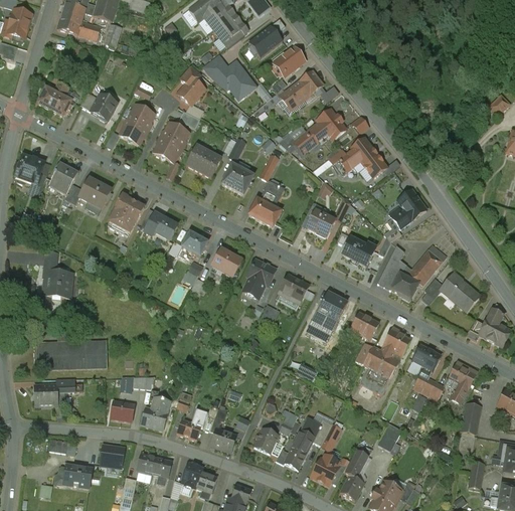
[(0,0),(0,4),(14,9),(15,9),(17,0),(0,0)]
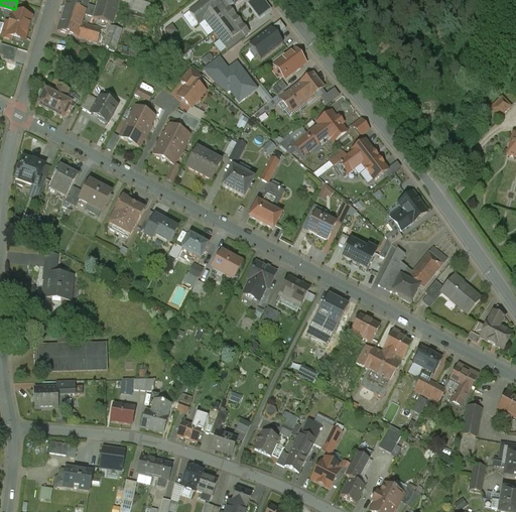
[(67,0),(65,9),(63,8),(57,28),(78,34),(78,33),(82,21),(84,12),(93,14),(96,5),(87,3),(88,0),(67,0)]
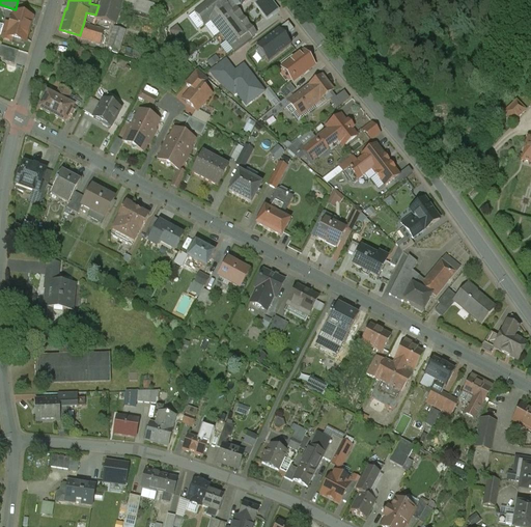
[(100,0),(99,5),(95,15),(95,16),(115,21),(121,0),(100,0)]
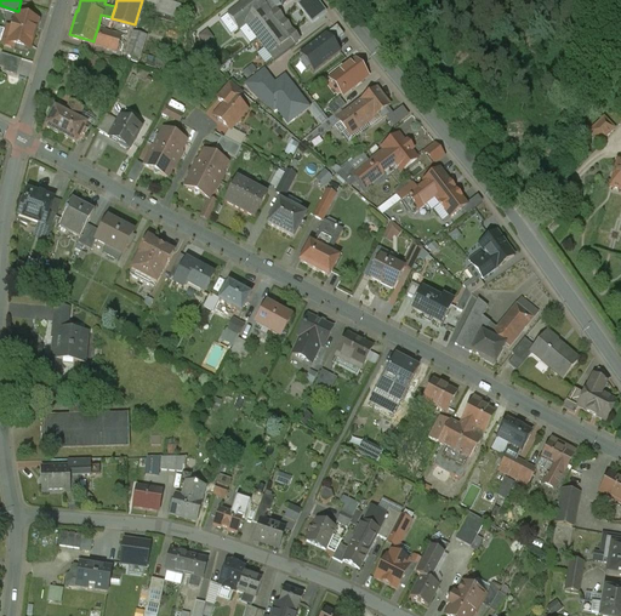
[(239,0),(227,10),(239,26),(245,20),(269,51),(290,35),(269,9),(266,4),(267,4),(263,0),(239,0)]
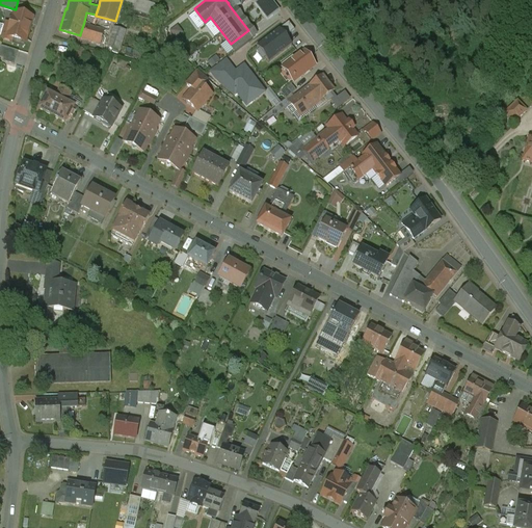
[(280,7),(273,0),(255,0),(267,17),(280,7)]
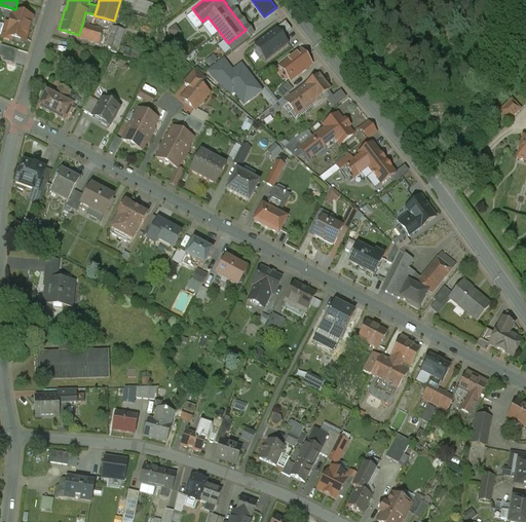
[(15,9),(14,9),(10,21),(6,20),(1,35),(12,38),(12,36),(25,39),(32,14),(15,9)]
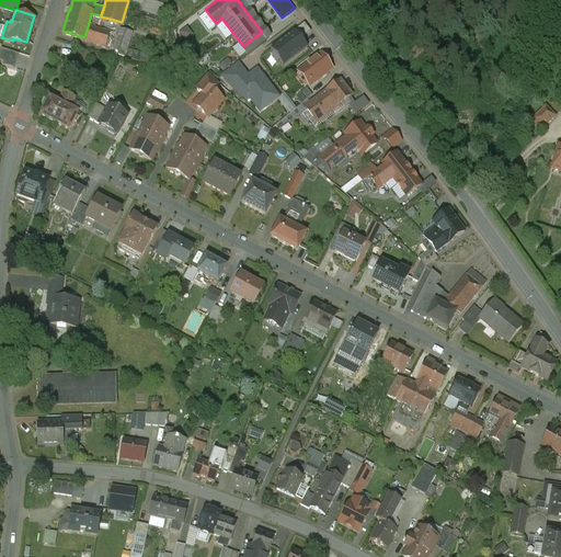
[(295,27),(300,35),(310,27),(305,20),(295,27)]
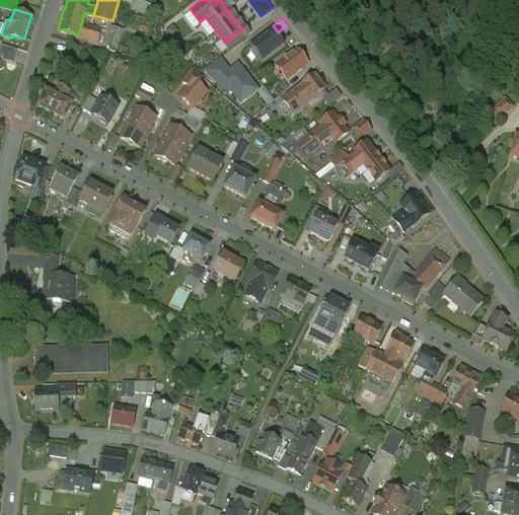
[(101,26),(82,21),(78,33),(97,40),(101,26)]
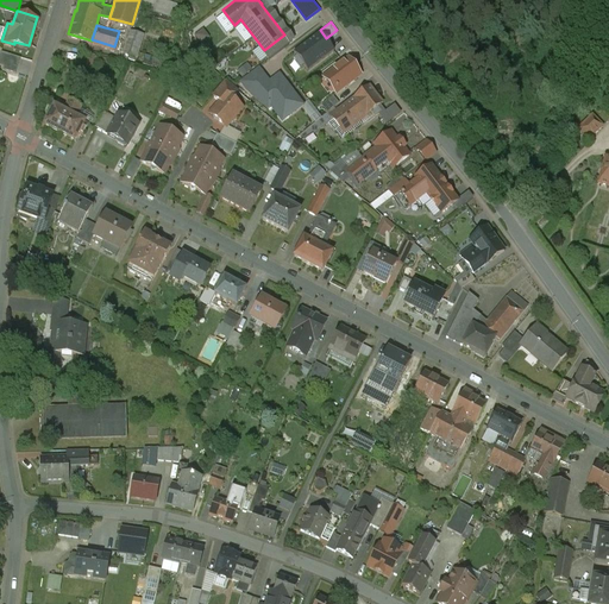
[(202,26),(195,32),(201,39),(208,33),(202,26)]
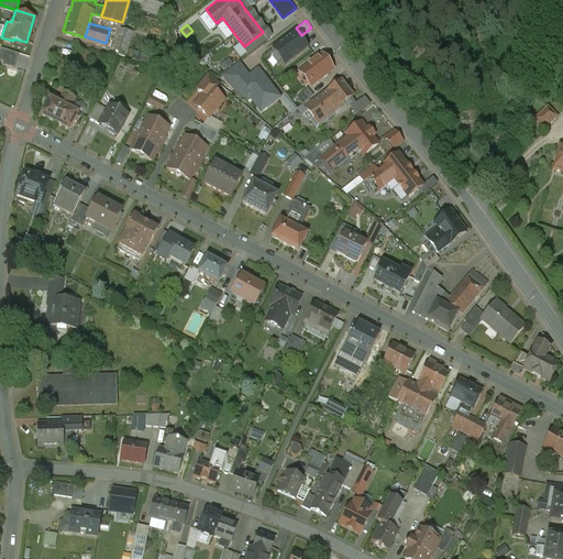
[(133,29),(120,25),(114,45),(127,50),(133,29)]
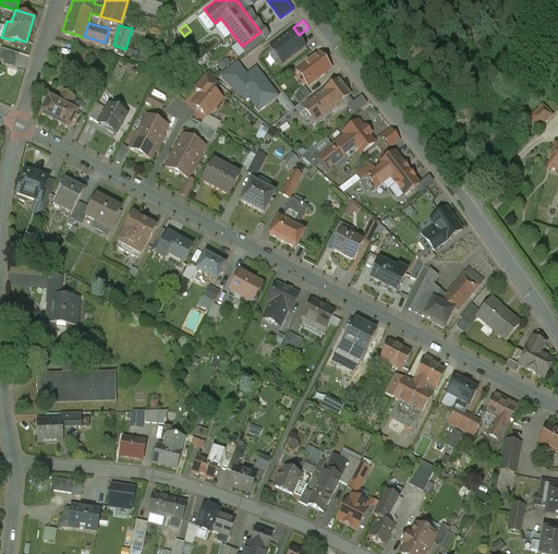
[(281,61),(305,44),(299,35),(293,27),(269,45),(281,61)]
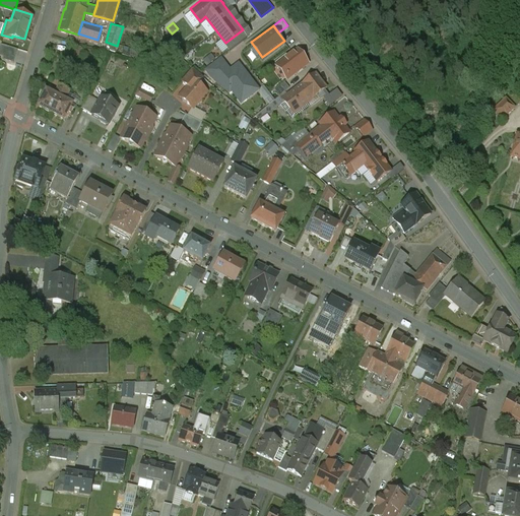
[(243,29),(225,43),(230,48),(247,35),(243,29)]
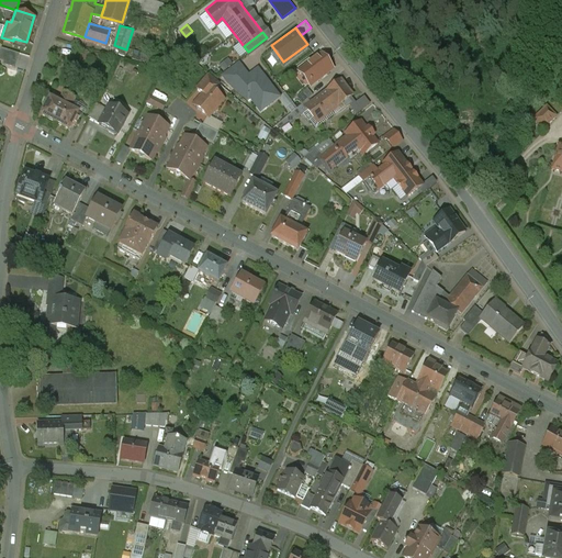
[(26,42),(13,38),(13,41),(12,41),(12,44),(24,47),(26,42)]
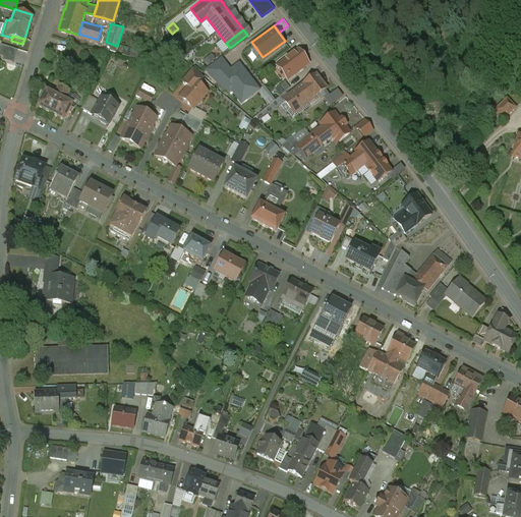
[(58,36),(55,47),(64,50),(67,38),(58,36)]
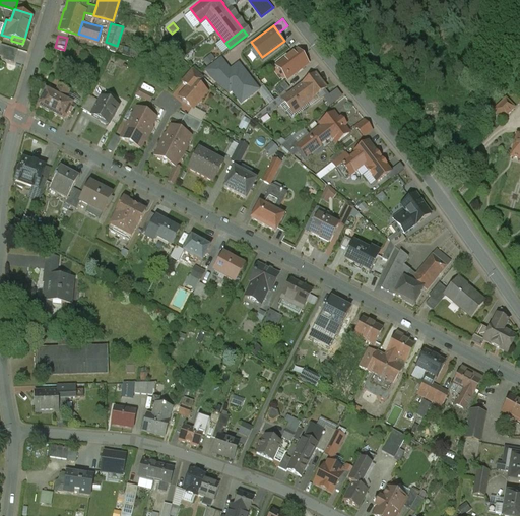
[(17,47),(0,42),(0,52),(3,54),(2,56),(13,60),(17,47)]
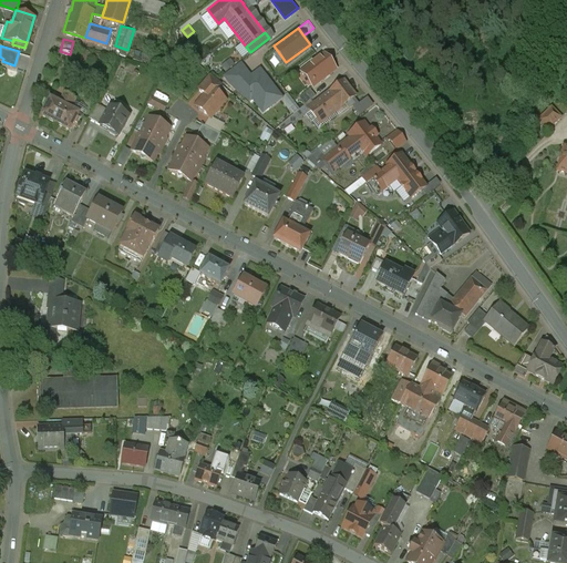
[(323,51),(300,69),(312,84),(336,67),(323,51)]
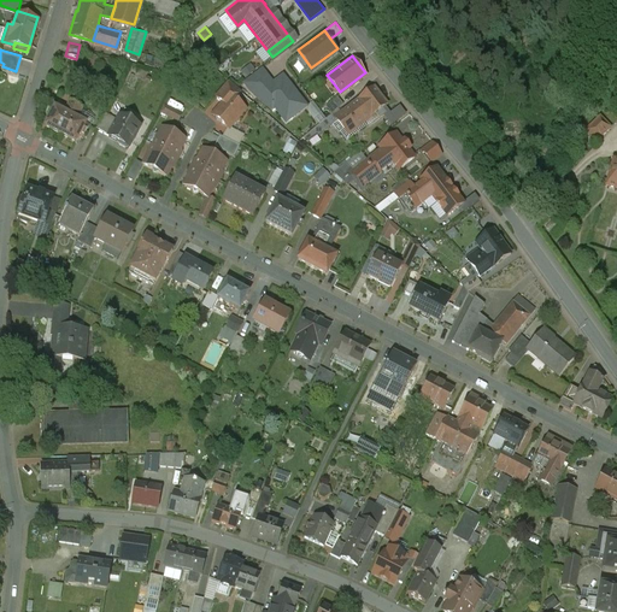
[(246,78),(253,88),(269,76),(262,66),(246,78)]
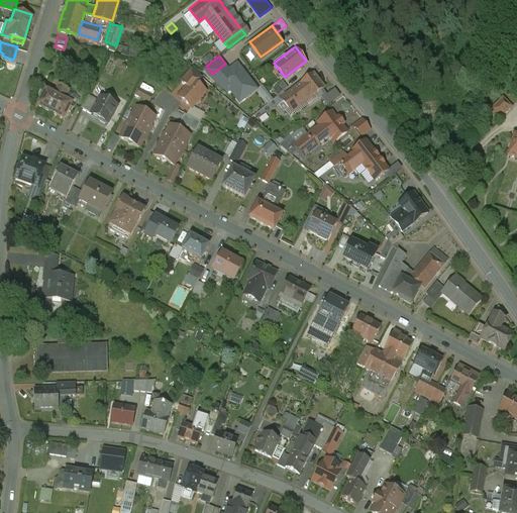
[(227,88),(229,86),(239,99),(256,86),(236,61),(228,68),(225,64),(212,74),(227,88)]
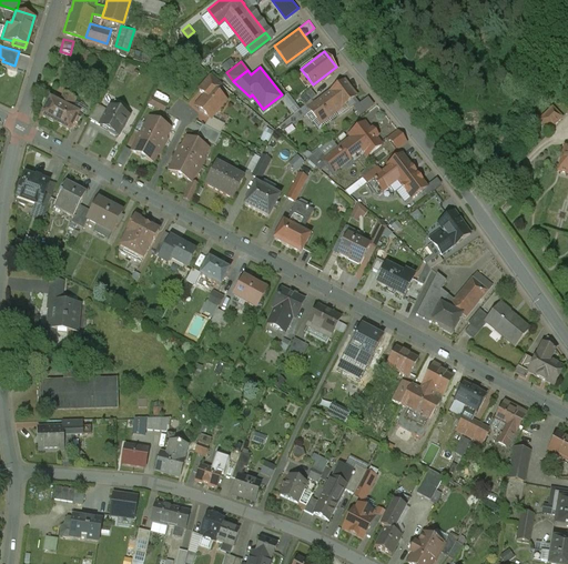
[(211,72),(199,87),(205,92),(196,102),(209,114),(210,114),(211,114),(214,111),(216,110),(220,108),(219,104),(225,98),(216,89),(222,82),(211,72)]
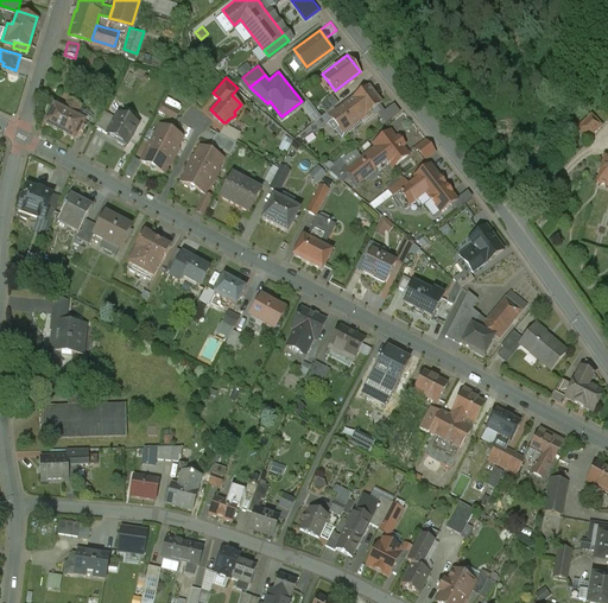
[(369,83),(353,95),(365,112),(366,112),(371,108),(374,113),(380,108),(377,103),(381,100),(369,83)]
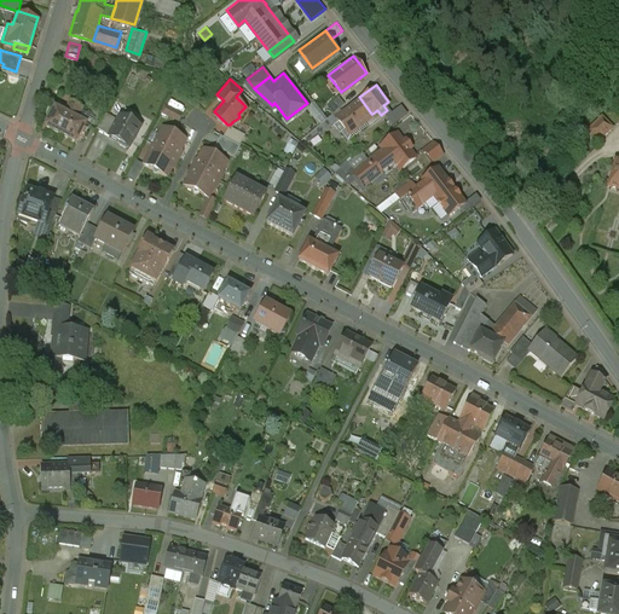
[(345,102),(337,94),(327,104),(333,111),(345,102)]
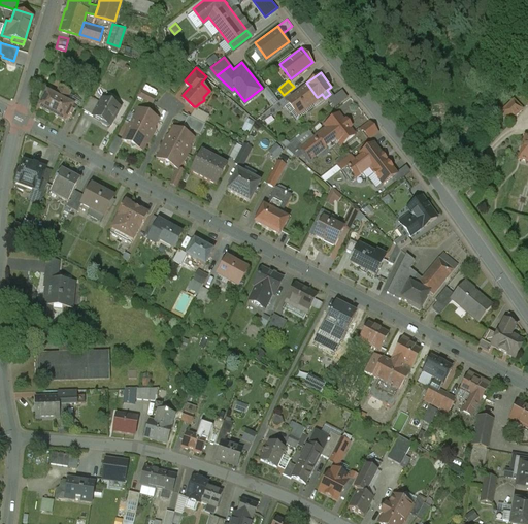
[(54,93),(46,89),(45,90),(42,88),(37,98),(41,100),(38,105),(52,112),(65,86),(59,83),(54,93)]
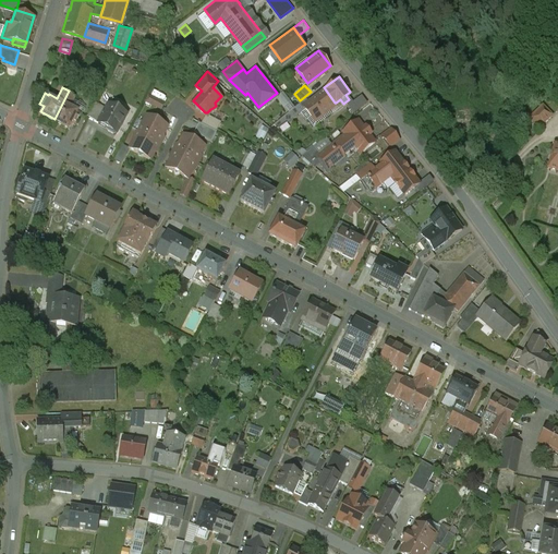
[(324,87),(303,104),(315,118),(335,103),(324,87)]
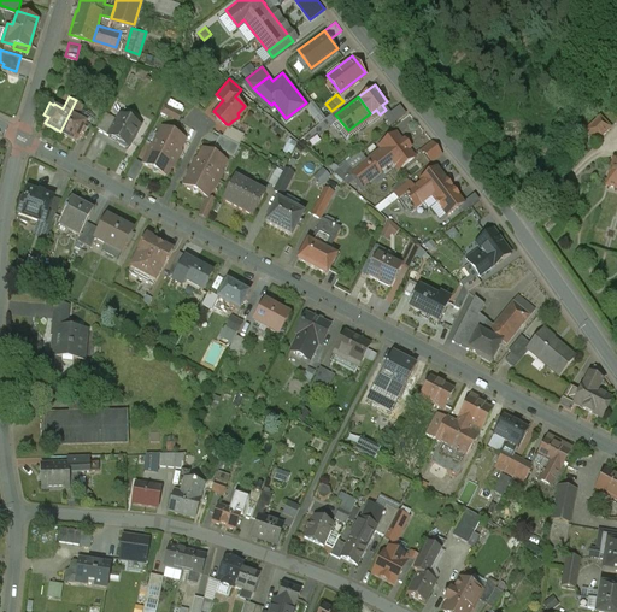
[(82,104),(76,100),(60,131),(76,139),(80,133),(83,135),(89,123),(86,121),(76,116),(82,104)]
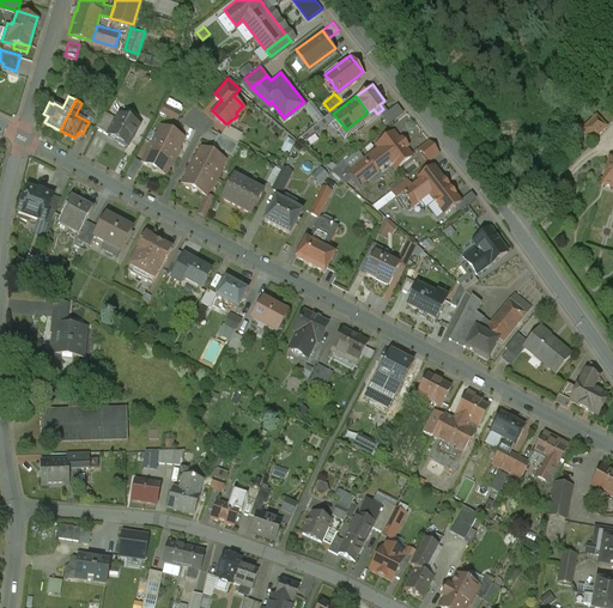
[(180,110),(163,102),(159,108),(176,116),(180,110)]
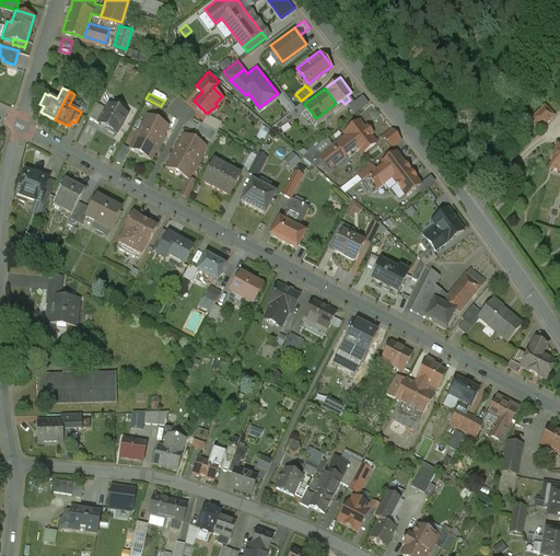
[(95,101),(88,115),(98,122),(98,120),(106,107),(95,101)]
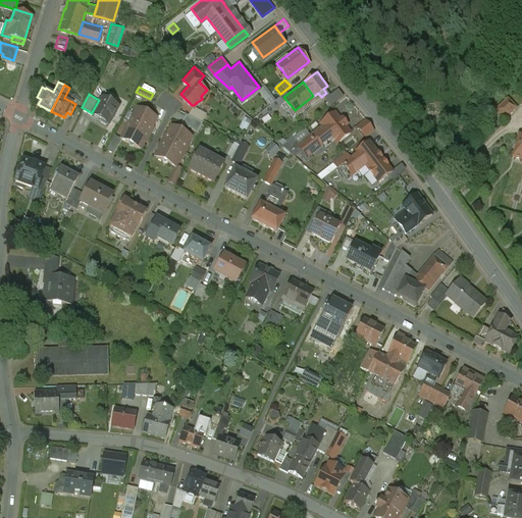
[(118,104),(102,96),(99,100),(92,112),(92,113),(100,117),(99,119),(107,123),(118,104)]
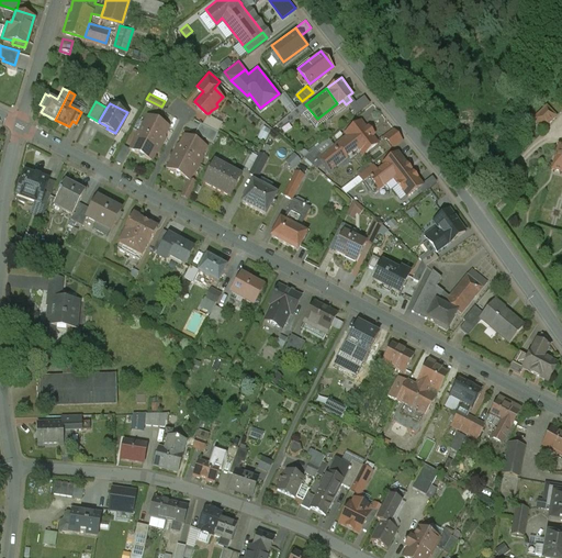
[(546,103),(532,116),(542,126),(555,113),(546,103)]
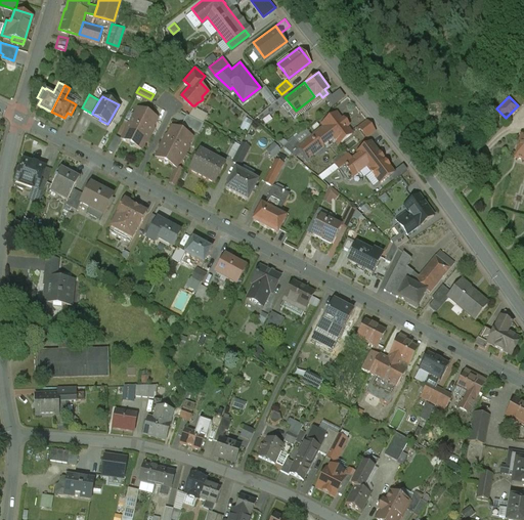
[(273,101),(267,106),(270,111),(276,105),(273,101)]
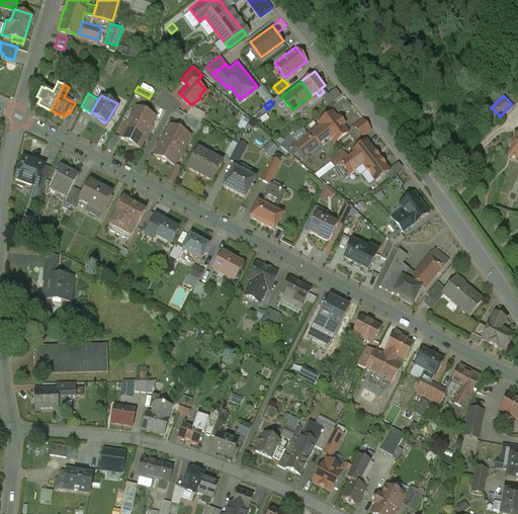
[(155,114),(137,104),(128,119),(150,131),(152,125),(151,122),(155,114)]
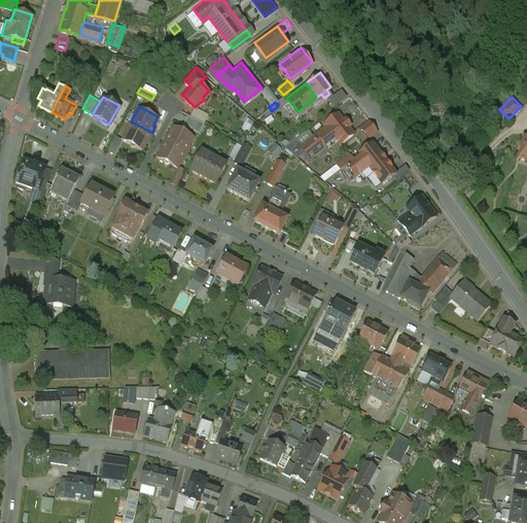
[(209,112),(196,106),(195,106),(194,106),(189,113),(187,112),(204,121),(209,112)]
